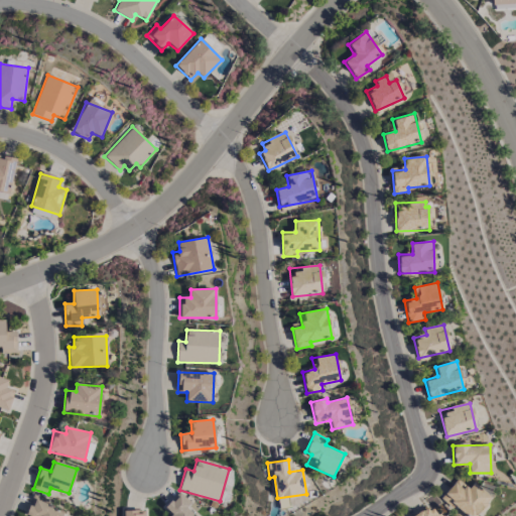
[(469,489),(458,479),(442,497),(464,515),(476,515),(492,498),(474,483),(469,489)]
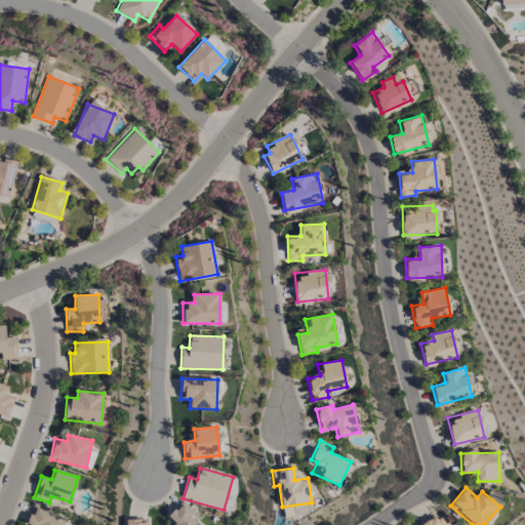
[(198,524),(190,516),(193,512),(182,501),(167,516),(175,523),(173,524),(198,524)]
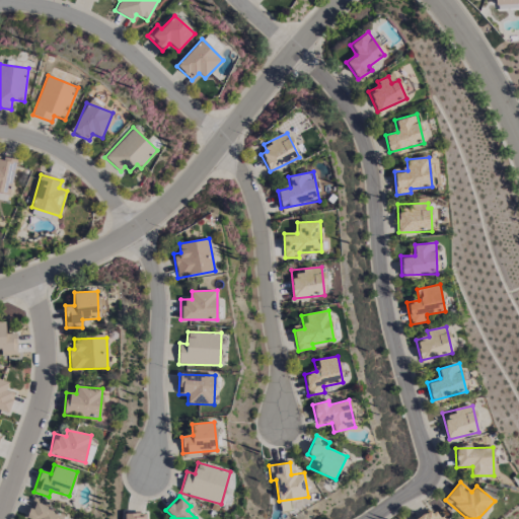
[(61,518),(63,515),(46,510),(49,502),(32,497),(27,515),(40,518),(61,518)]
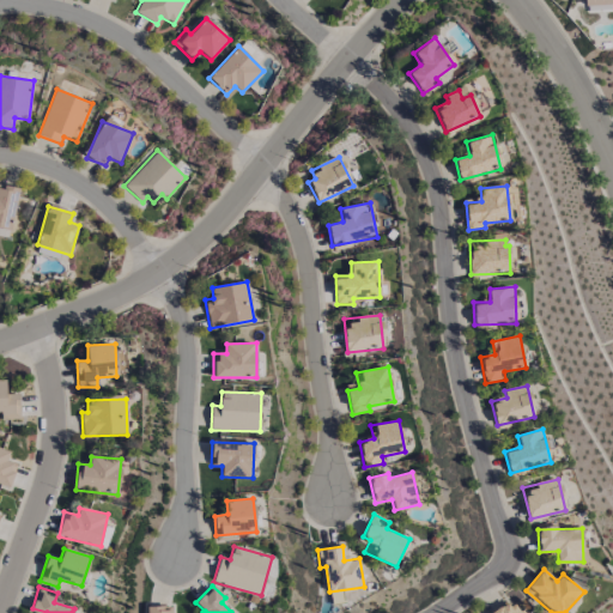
[(525,612),(517,602),(510,607),(505,601),(489,612),(525,612)]
